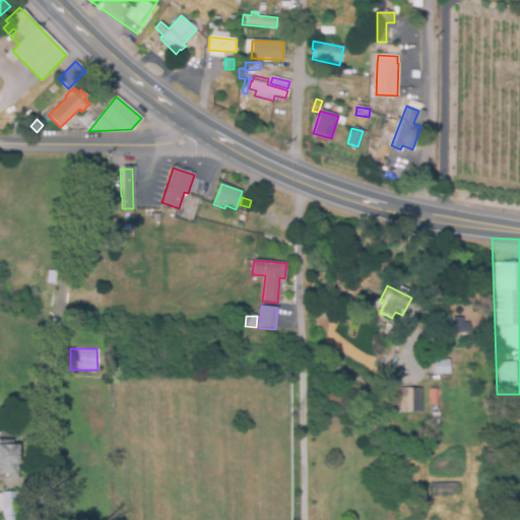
[(434,375),(434,360),(450,360),(450,375),(434,375)]
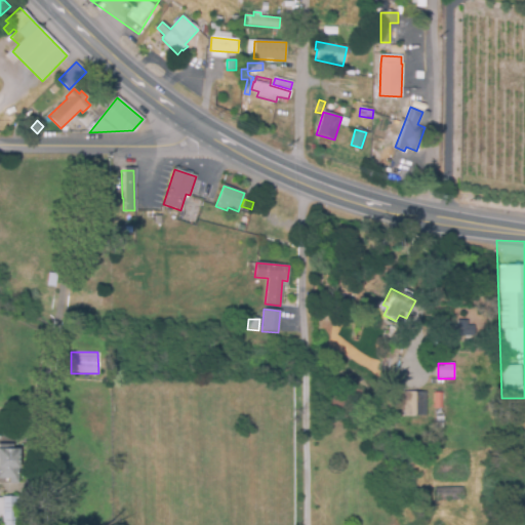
[(426,415),(401,415),(401,393),(426,393),(426,415)]
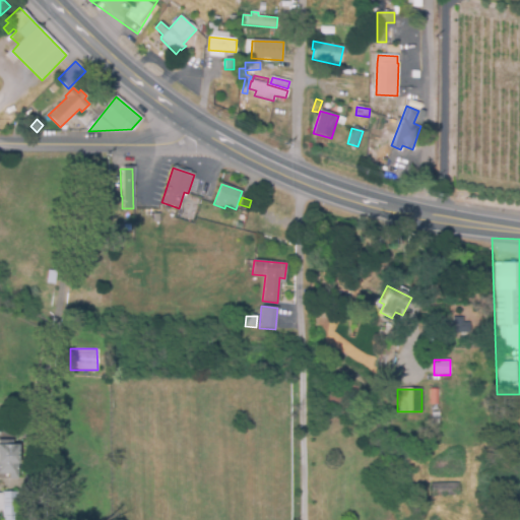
[(22,446),(22,465),(20,465),(20,479),(11,479),(11,474),(0,474),(0,441),(15,442),(15,446),(22,446)]
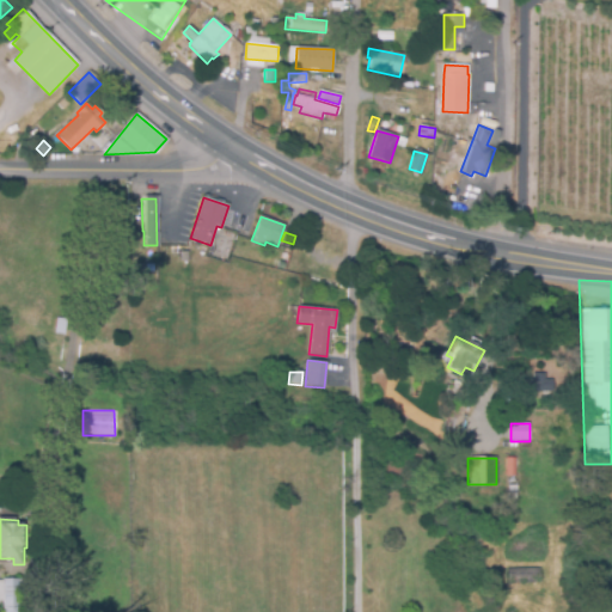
[(538,542),(538,556),(506,556),(505,542),(538,542)]
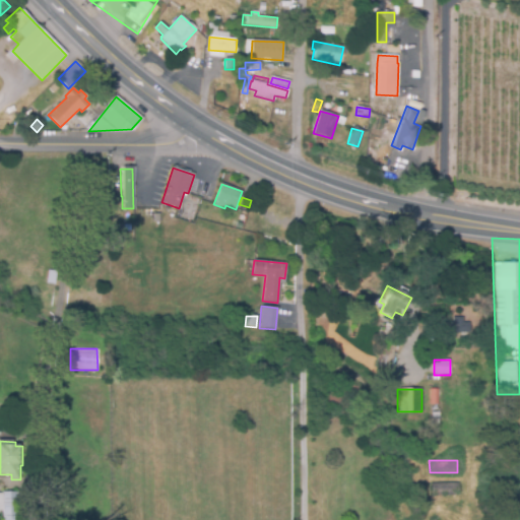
[(457,483),(457,496),(431,496),(431,483),(457,483)]
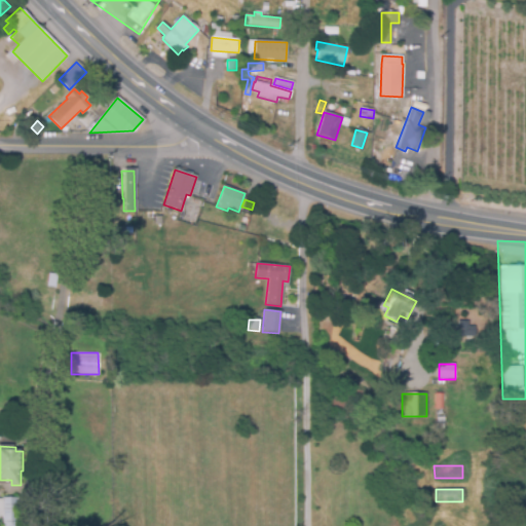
[(0,498),(17,498),(17,525),(4,525),(4,518),(0,518),(0,498)]
